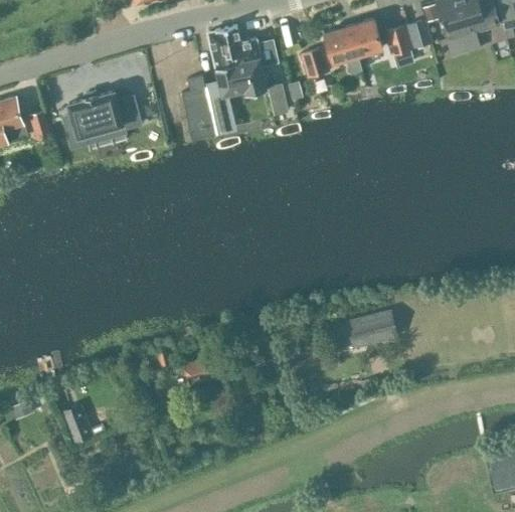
[(435,0),(445,30),(448,42),(500,26),(492,0),(488,0),(479,3),(478,0),(435,0)]
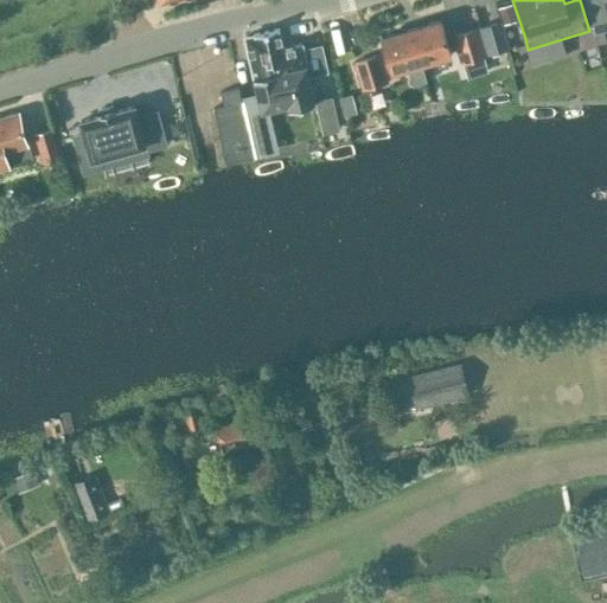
[(512,7),(498,11),(502,23),(504,29),(517,25),(512,7)]
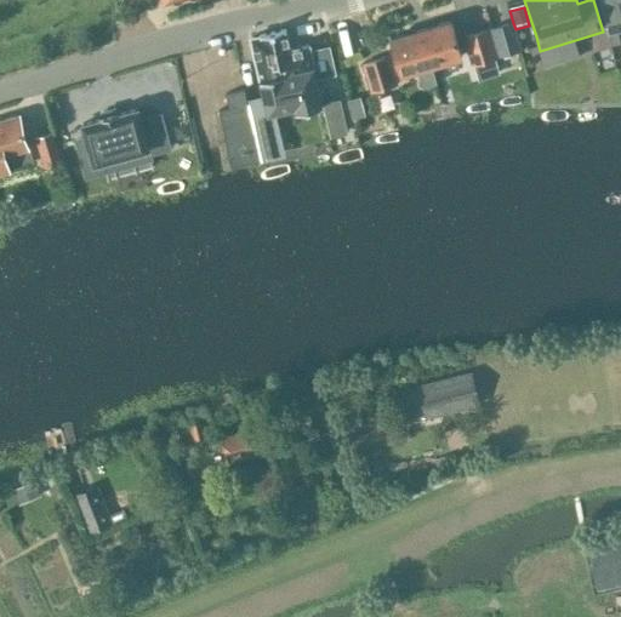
[(422,32),(433,68),(462,58),(451,22),(422,32)]
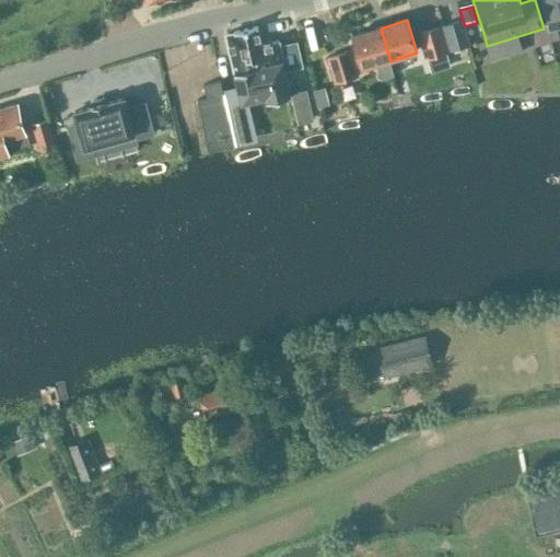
[(444,26),(452,51),(470,46),(465,26),(463,21),(444,26)]
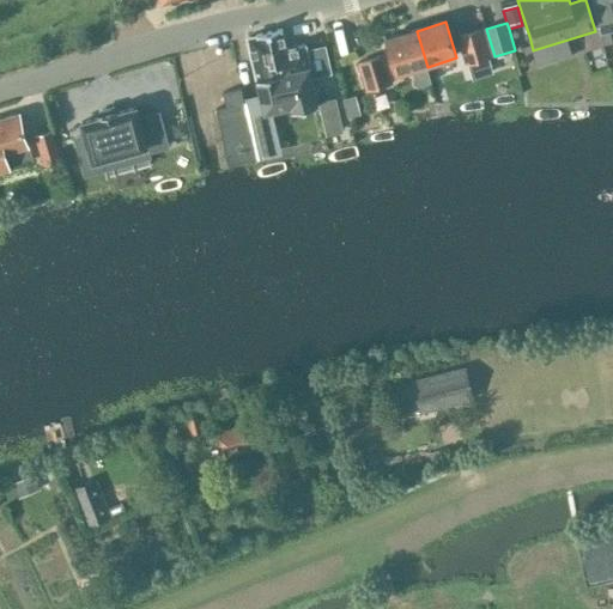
[(484,30),(456,38),(465,68),(493,60),(484,30)]
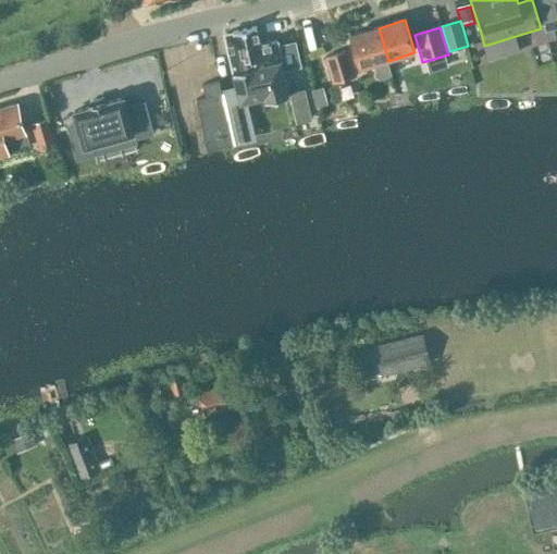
[(393,76),(388,61),(379,28),(350,36),(360,70),(374,65),(380,81),(393,76)]
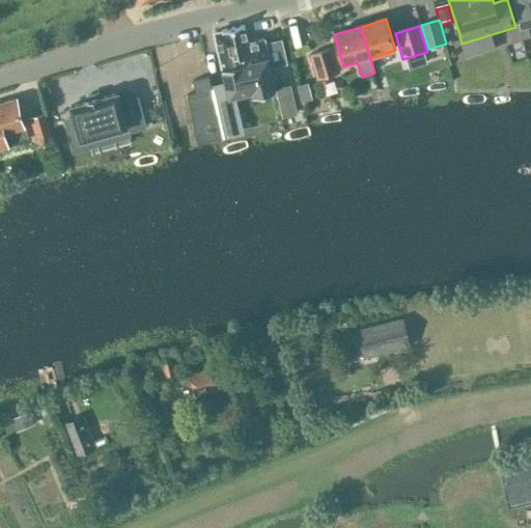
[(245,28),(215,34),(215,36),(220,56),(233,54),(233,57),(250,54),(252,63),(269,59),(271,70),(286,65),(281,40),(264,44),(263,40),(248,45),(248,44),(245,30),(245,29),(245,28)]
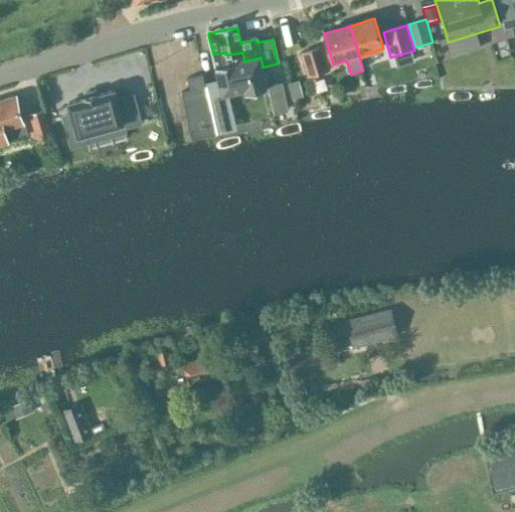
[(324,47),(299,54),(307,79),(331,71),(324,47)]
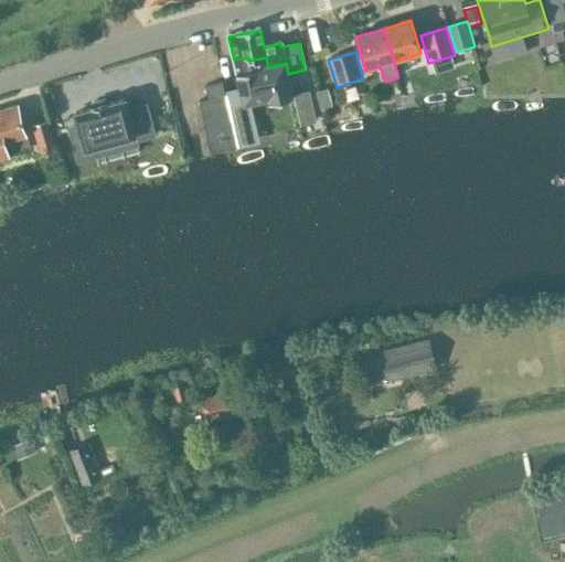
[(248,57),(234,60),(237,74),(236,74),(241,93),(226,96),(234,123),(248,119),(244,105),(267,99),(268,104),(295,97),(295,96),(294,96),(288,74),(286,63),(268,67),(266,57),(248,61),(248,57)]
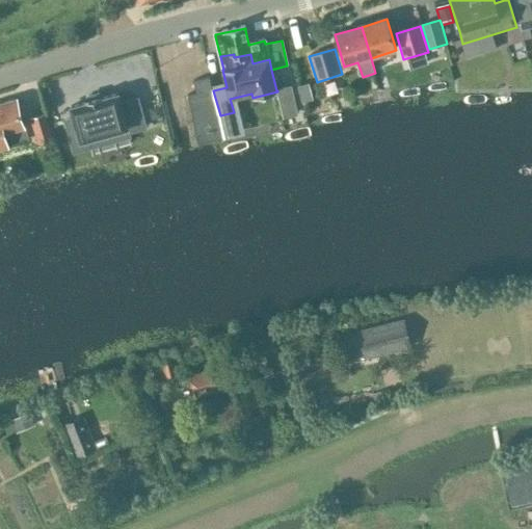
[(187,96),(194,129),(198,146),(222,140),(219,124),(212,90),(209,79),(193,82),(195,95),(187,96)]
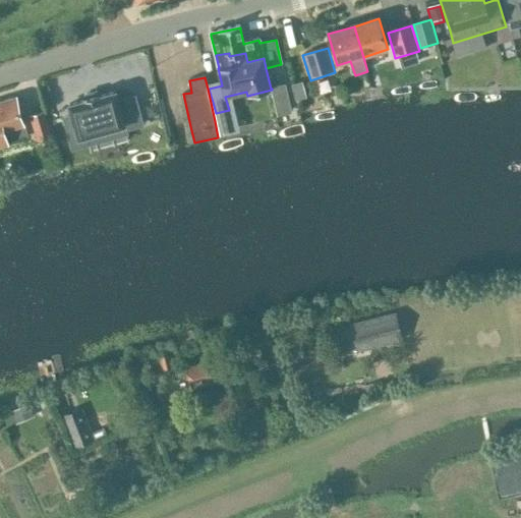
[(118,103),(115,94),(99,98),(99,97),(85,100),(85,101),(69,106),(72,117),(65,119),(73,150),(89,145),(87,137),(123,127),(124,131),(142,126),(134,99),(118,103)]
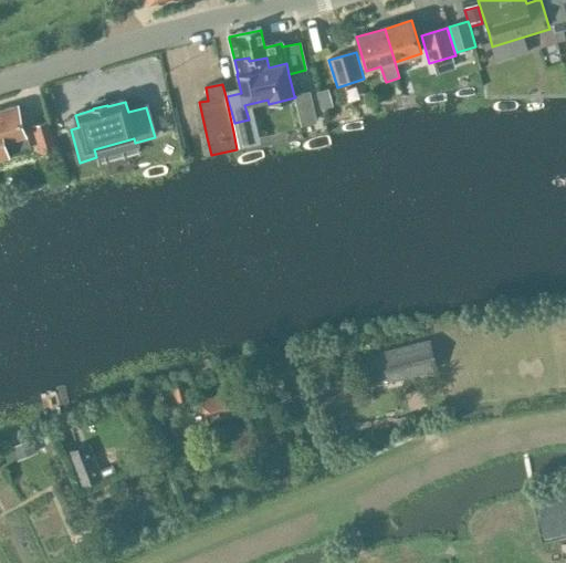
[(0,159),(9,157),(4,142),(27,135),(18,106),(0,112),(0,159)]
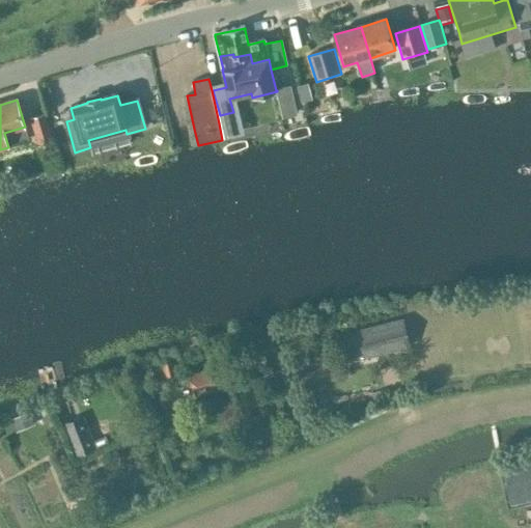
[(31,120),(38,143),(38,146),(53,142),(46,115),(31,120)]
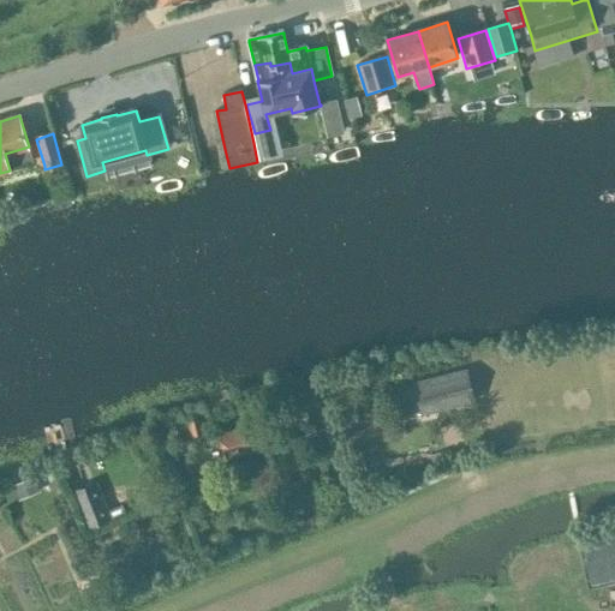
[(466,371),(396,388),(404,421),(475,405),(476,405),(467,370),(466,371)]
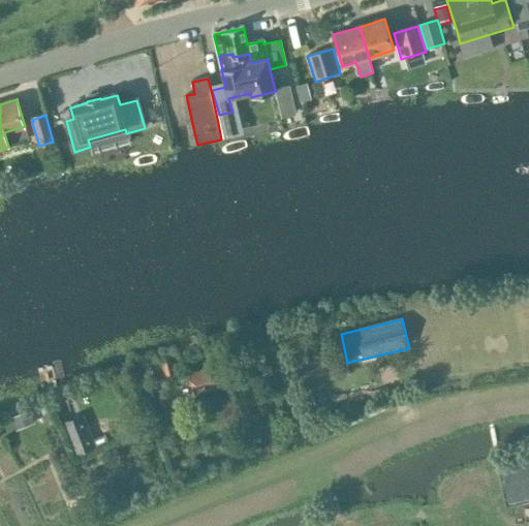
[(172,361),(160,364),(164,378),(175,375),(172,361)]
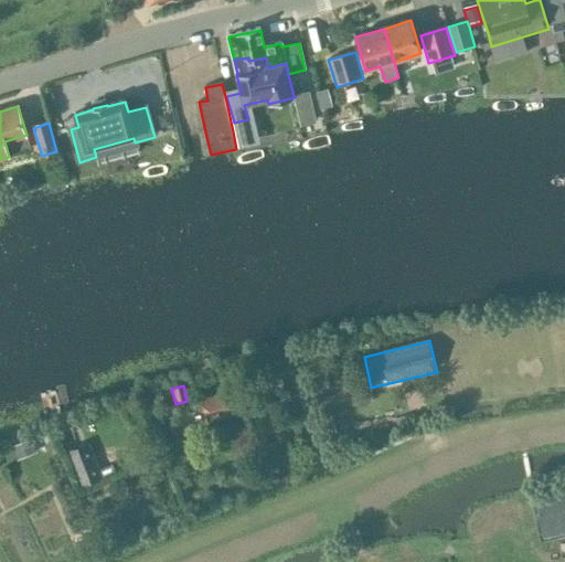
[(238,394),(202,402),(204,416),(219,414),(220,419),(243,414),(238,394)]
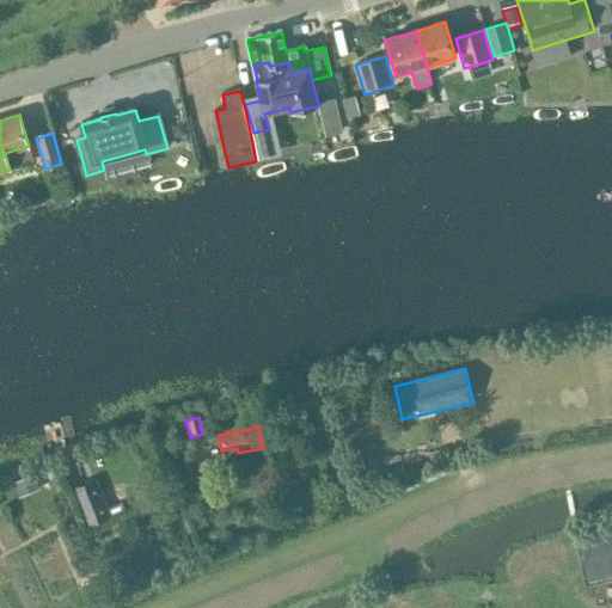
[(34,477),(13,486),(19,501),(41,491),(34,477)]
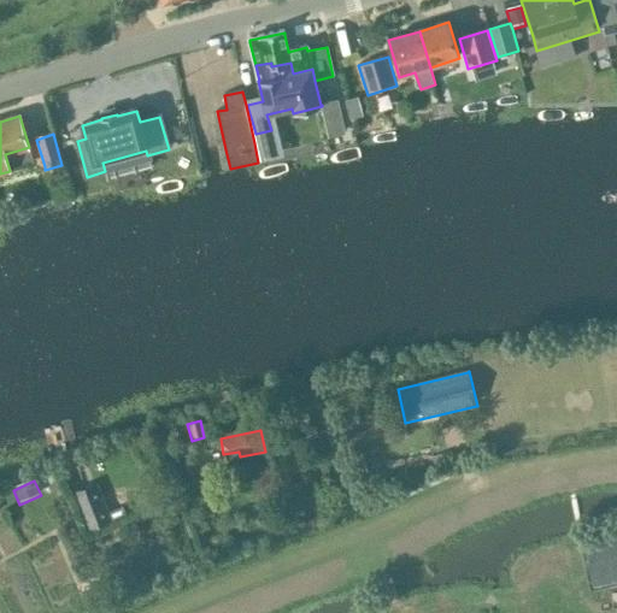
[(104,504),(80,512),(88,532),(111,523),(104,504)]
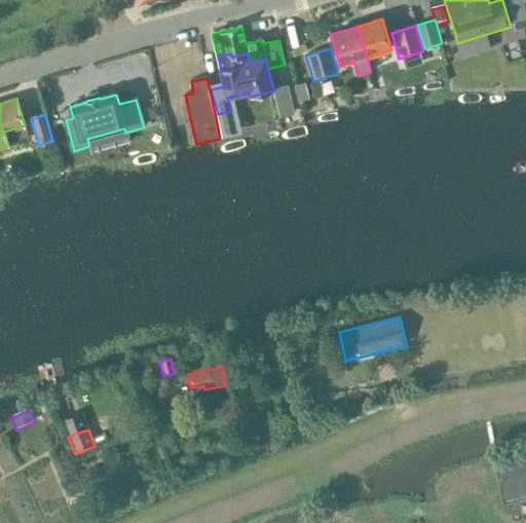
[(114,446),(103,451),(108,462),(119,457),(114,446)]
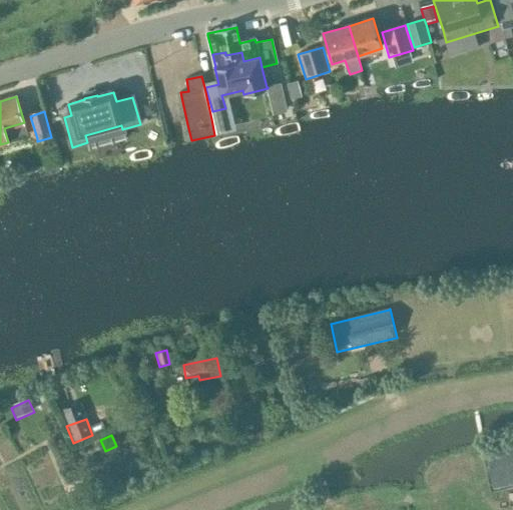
[(512,440),(485,446),(493,488),(512,483),(512,440)]
